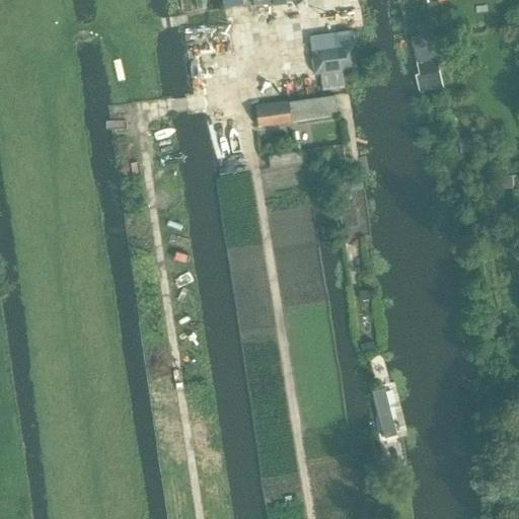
[(410,29),(412,40),(426,36),(423,25),(410,29)]
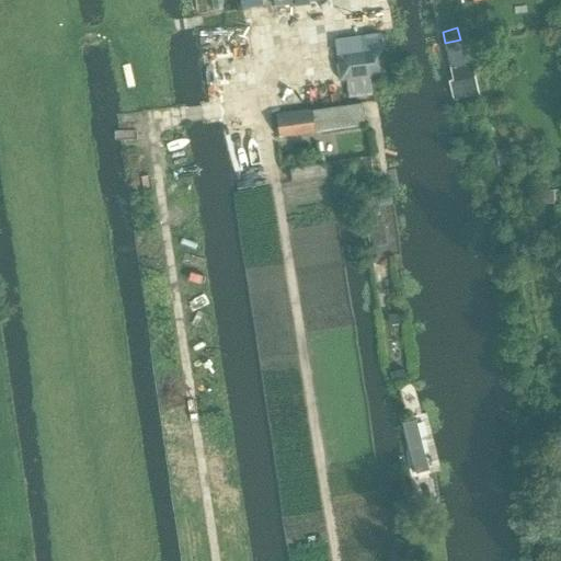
[(444,46),(448,63),(465,58),(461,43),(444,46)]
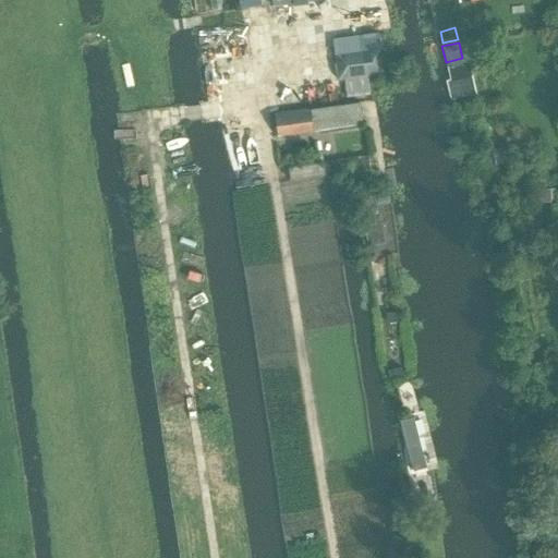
[(332,51),(337,82),(344,82),(347,98),(370,95),(366,77),(384,75),(379,45),(332,51)]
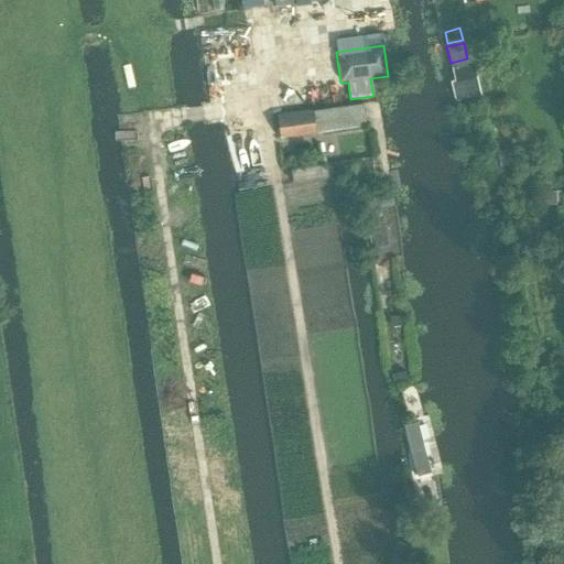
[(451,65),(454,82),(473,77),(469,61),(451,65)]
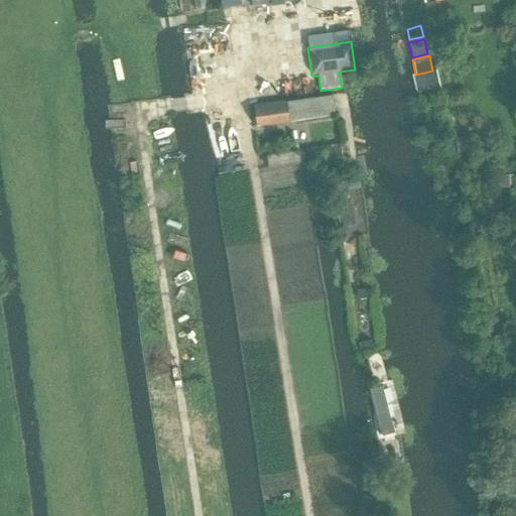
[(254,106),(257,125),(336,115),(333,96),(254,106)]
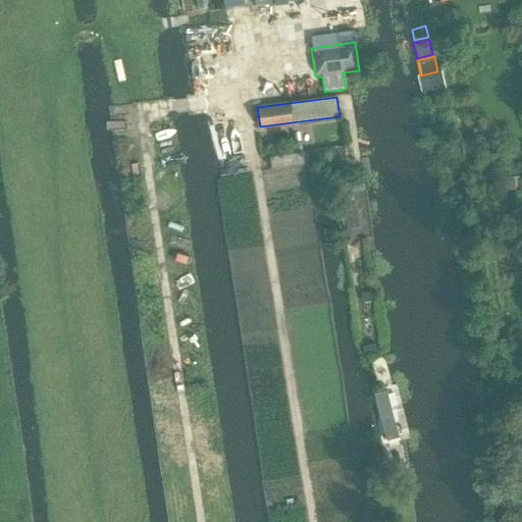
[(268,157),(270,169),(303,164),(301,152),(268,157)]
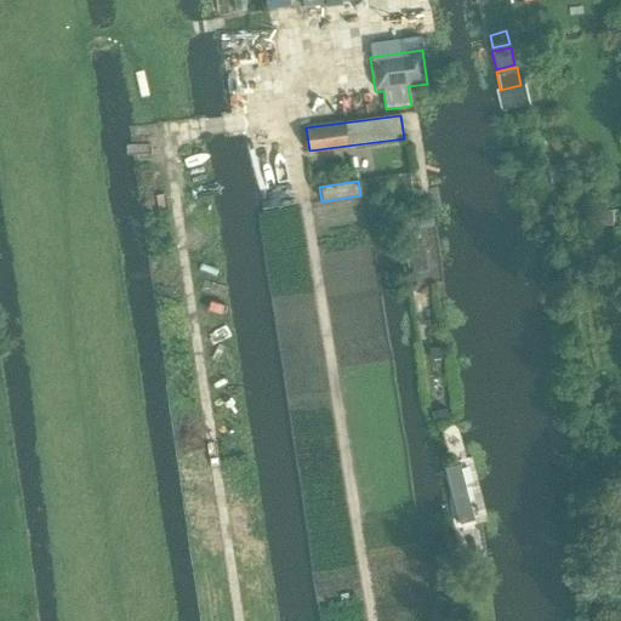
[(611,211),(596,211),(594,224),(610,224),(611,211)]
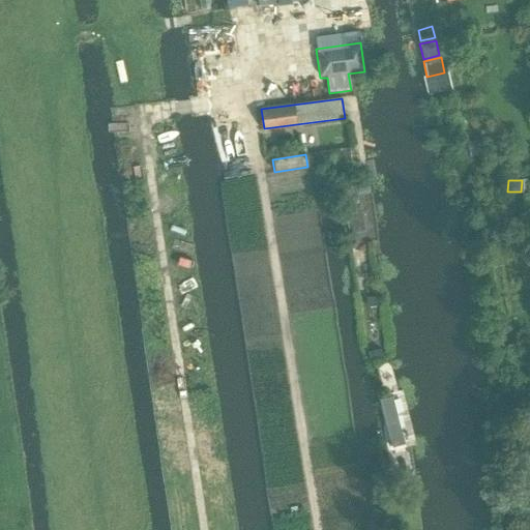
[(370,194),(367,184),(343,189),(352,235),(365,232),(358,196),(370,194)]
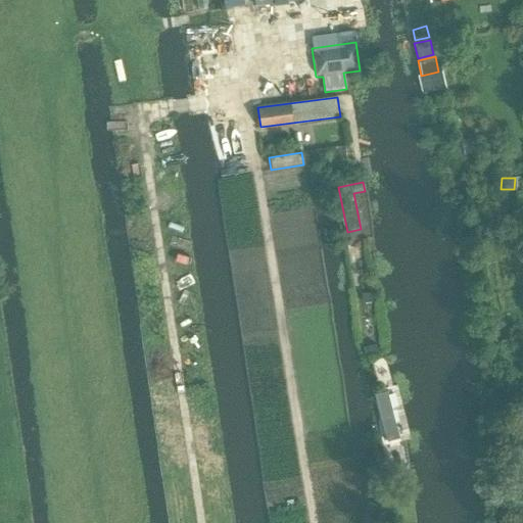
[(364,304),(373,303),(372,296),(364,297),(364,304)]
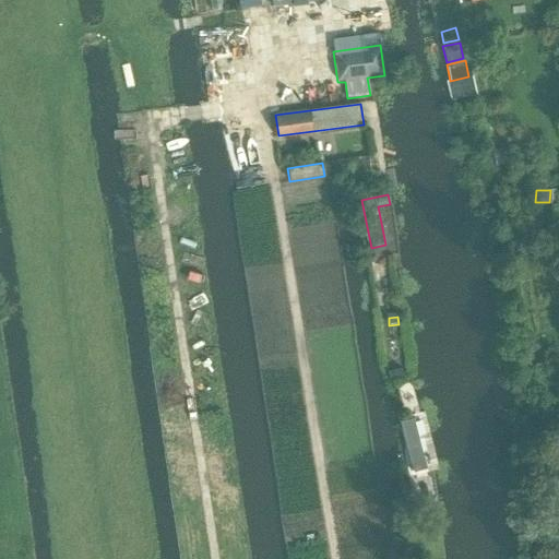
[(394,382),(406,380),(404,371),(392,375),(394,382)]
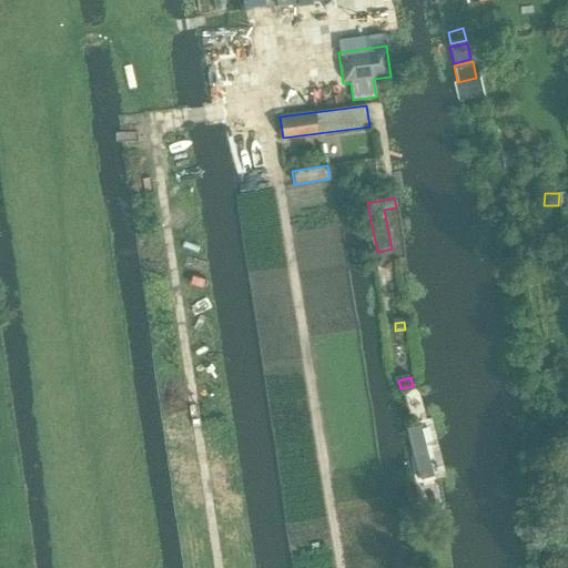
[(409,430),(422,478),(434,475),(421,427),(409,430)]
